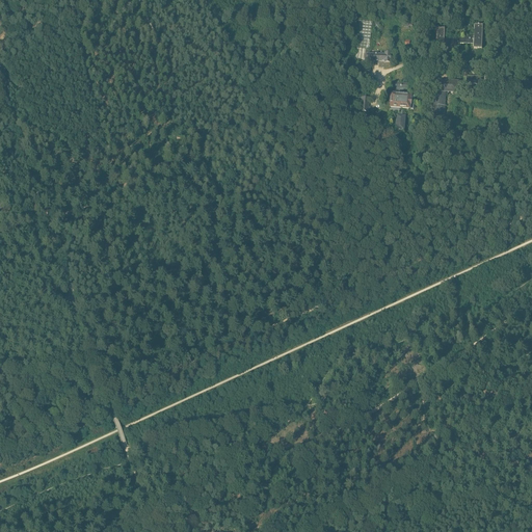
[(355,49),(369,50),(372,22),(360,21),(355,49)]
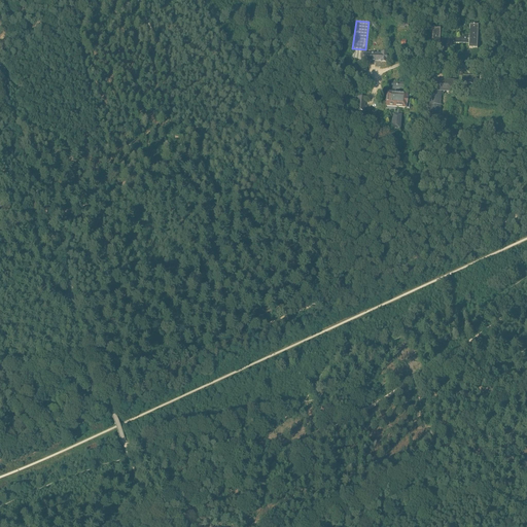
[(432,28),(431,51),(440,51),(440,47),(452,47),(453,43),(469,44),(469,48),(472,48),(473,48),(475,48),(478,48),(479,26),(476,26),(473,26),(470,25),(470,36),(466,36),(460,37),(452,39),(448,40),(441,40),(441,29),(437,29),(436,29),(432,28)]
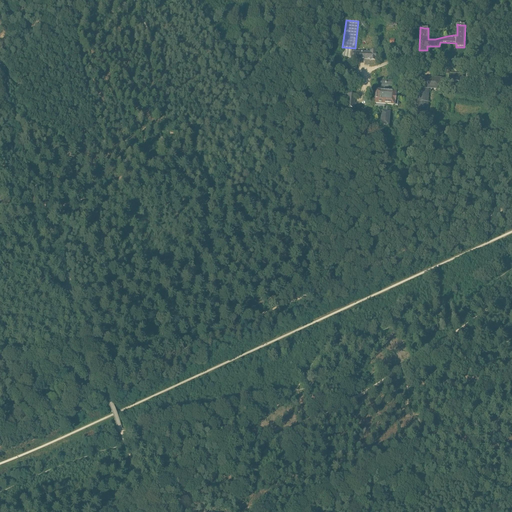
[(370,51),(370,52),(352,52),(352,59),(370,60),(370,61),(375,61),(376,51),(370,51)]
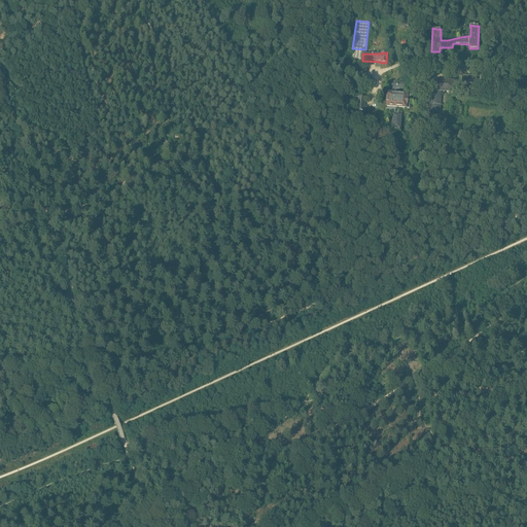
[(477,76),(462,75),(462,83),(476,84),(477,76)]
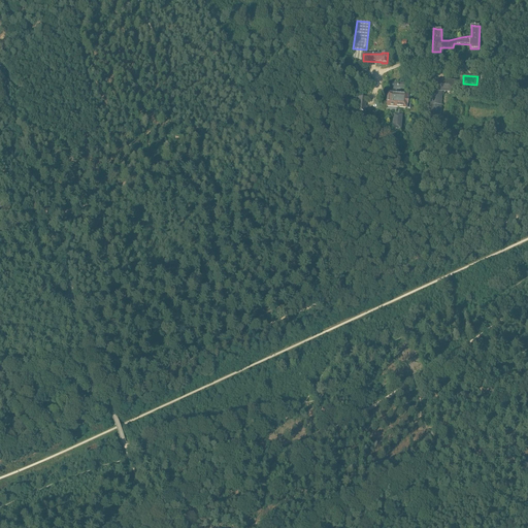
[(431,86),(430,119),(441,119),(442,93),(455,93),(456,84),(456,81),(436,80),(436,84),(436,86),(434,86),(431,86)]
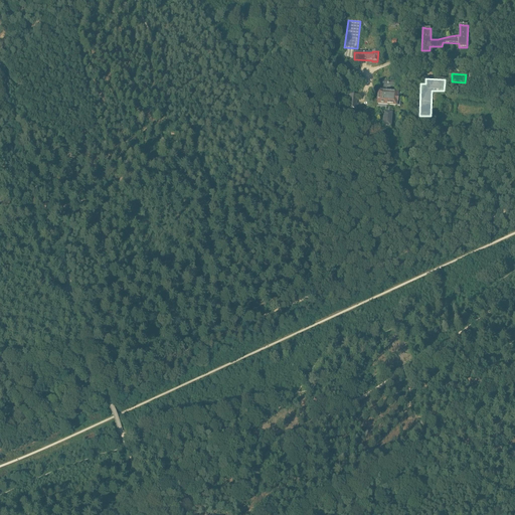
[(391,93),(392,87),(394,88),(395,81),(382,80),(381,86),(383,87),(382,92),(378,92),(377,105),(376,111),(381,111),(381,109),(386,109),(385,112),(383,112),(382,127),(391,127),(392,113),(389,113),(389,106),(396,107),(399,107),(400,94),(391,93)]
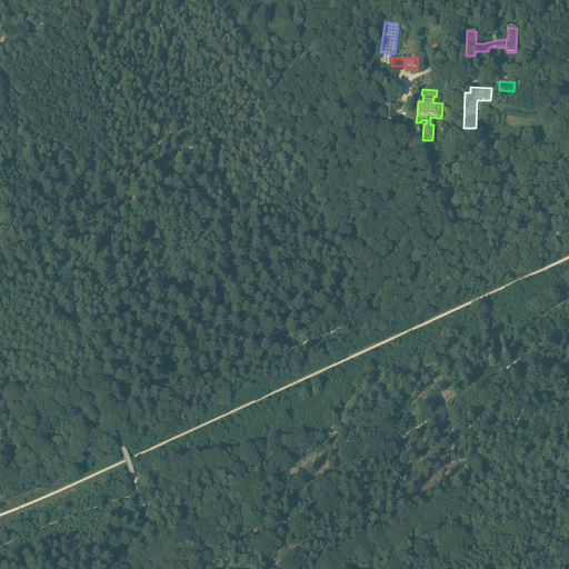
[(386,105),(385,119),(393,120),(395,106),(386,105)]
